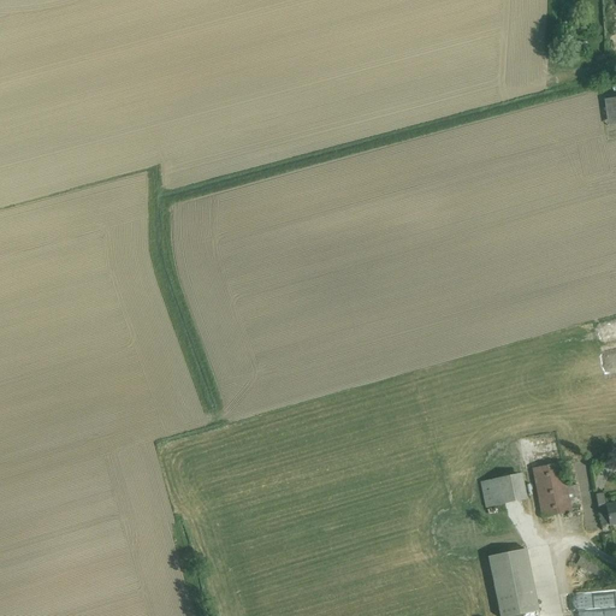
[(615,99),(604,101),(608,126),(615,125),(615,99)]
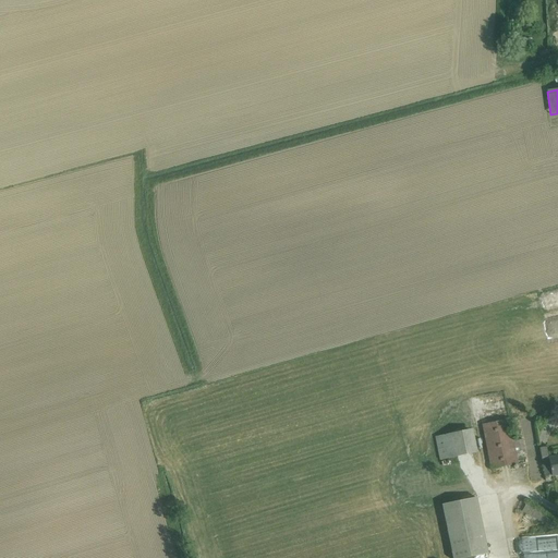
[(509,420),(482,426),(490,470),(505,468),(519,464),(518,460),(523,459),(522,456),(526,455),(523,439),(513,441),(509,420)]
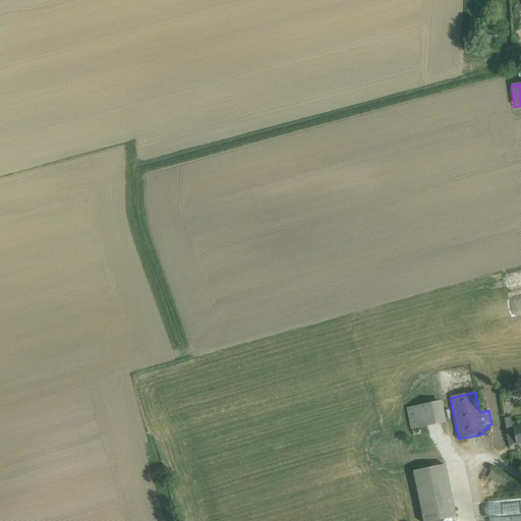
[(433,403),(406,408),(411,430),(424,427),(437,425),(446,423),(442,401),(433,403)]
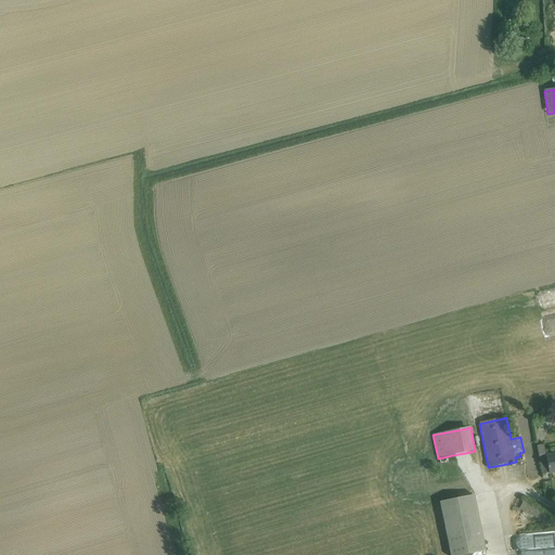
[(543,444),(537,447),(542,475),(549,474),(554,473),(554,454),(546,457),(543,444)]
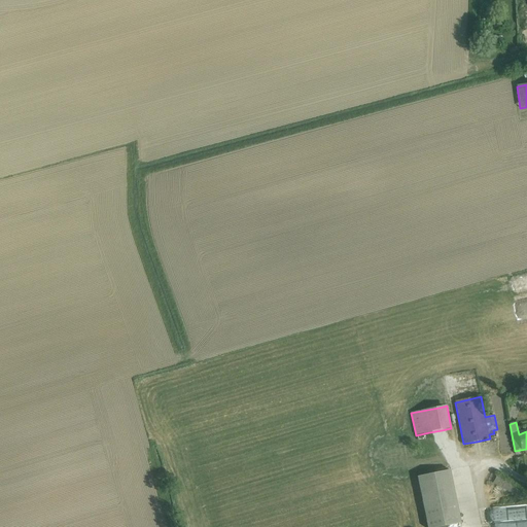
[(437,473),(417,478),(427,526),(444,526),(461,524),(450,470),(437,473)]
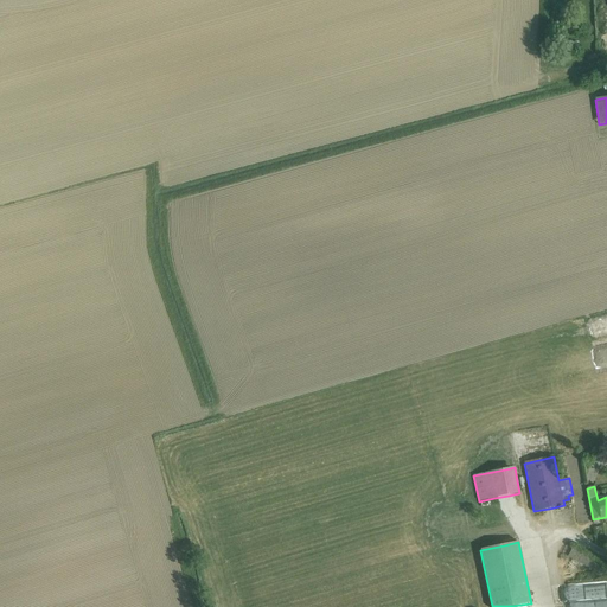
[(606,594),(606,580),(594,582),(596,596),(606,594)]
